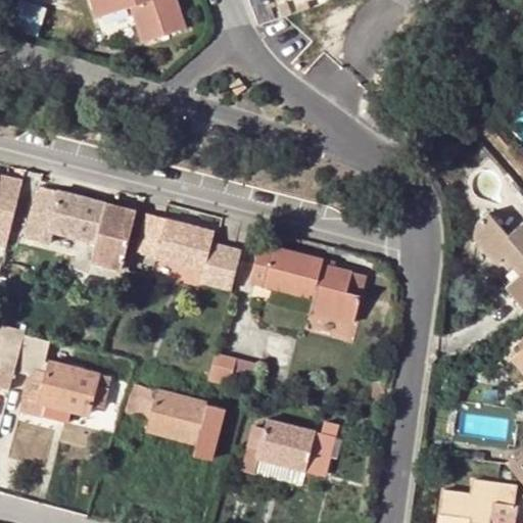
[(186,27),(176,0),(91,0),(97,17),(132,6),(143,40),(186,27)]
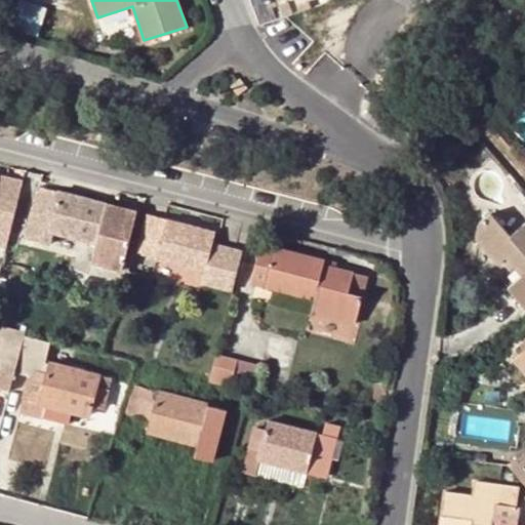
[(47,9),(19,1),(10,33),(33,40),(38,42),(47,9)]
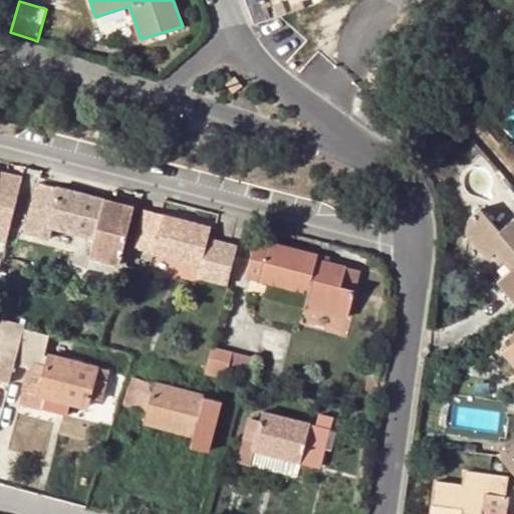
[(226,83),(232,91),(243,83),(236,75),(226,83)]
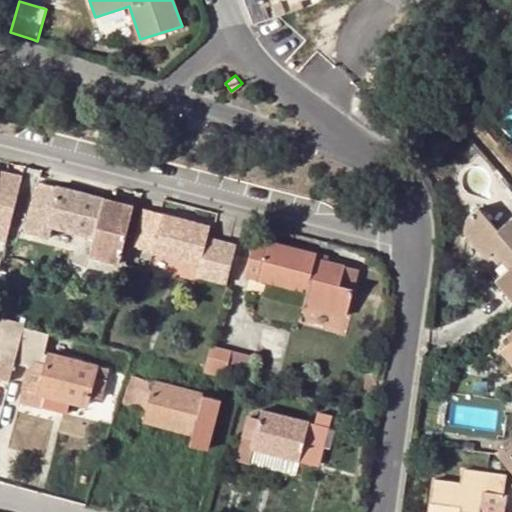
[(0,226),(8,229),(23,178),(0,172),(0,226)]
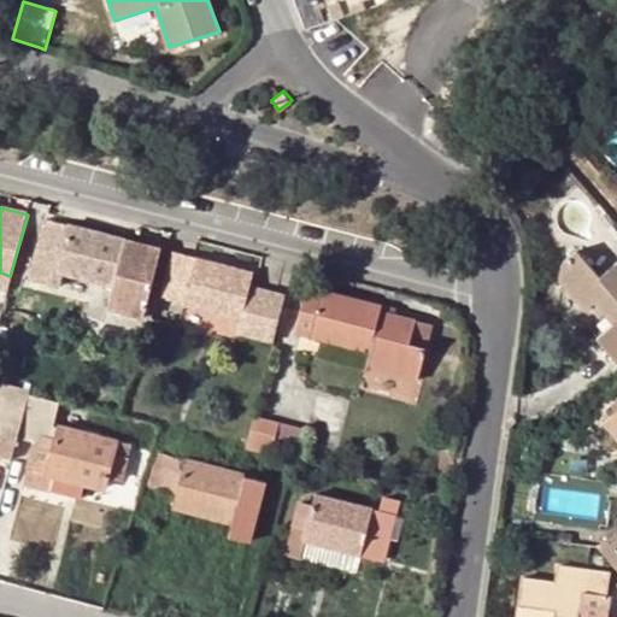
[(111,311),(150,321),(156,297),(166,251),(48,221),(35,266),(117,287),(111,311)]
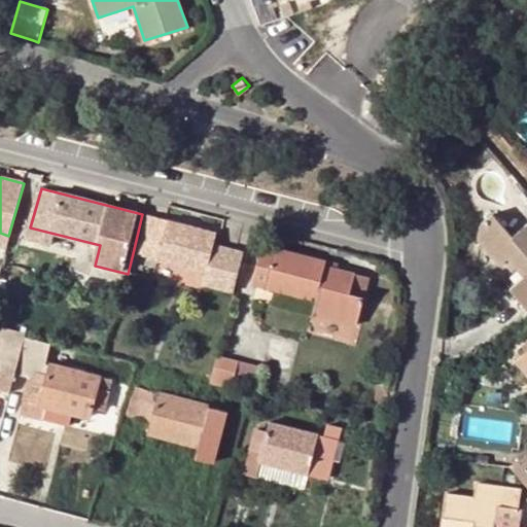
[(512,288),(526,306),(526,225),(513,238),(492,213),(480,223),(480,241),(501,266),(510,258),(525,277),(512,288)]
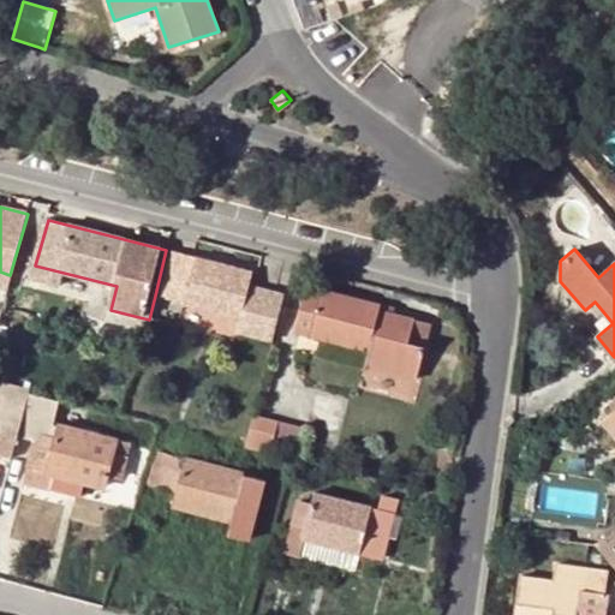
[(266,339),(276,294),(251,287),(254,274),(252,273),(174,251),(162,297),(240,317),(243,318),(238,333),(266,339)]
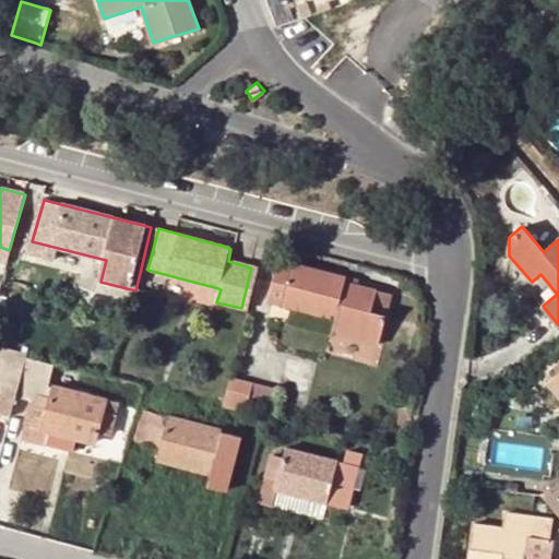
[(388,314),(373,310),(378,292),(346,283),(347,277),(280,260),(270,302),(336,319),(333,332),(380,345),(388,314)]
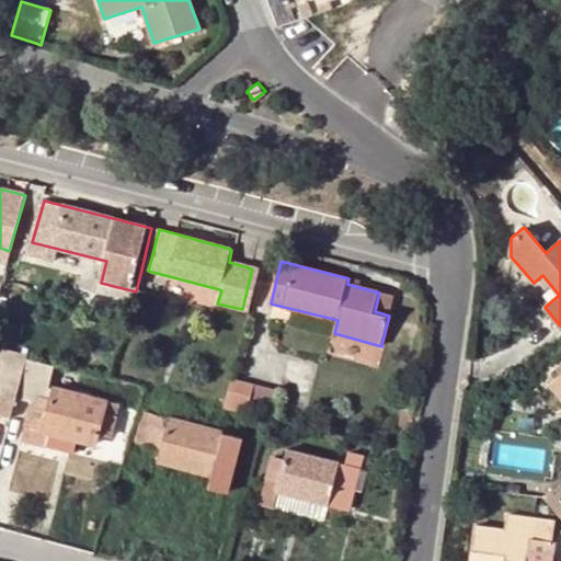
[(242,309),(249,311),(260,271),(252,268),(242,309)]
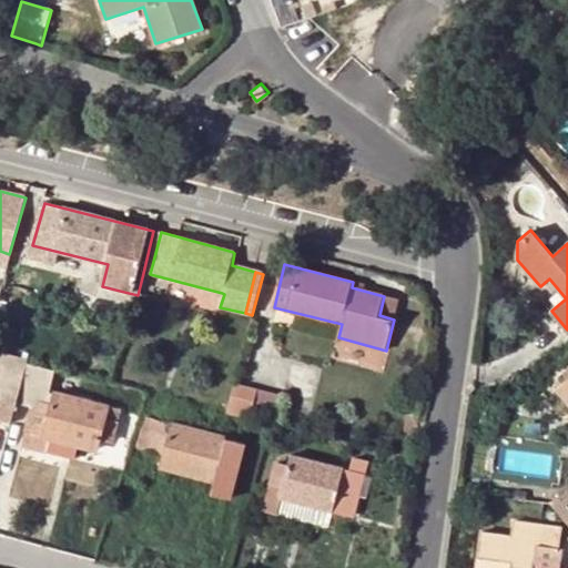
[(379,315),(394,320),(399,300),(384,296),(379,315)]
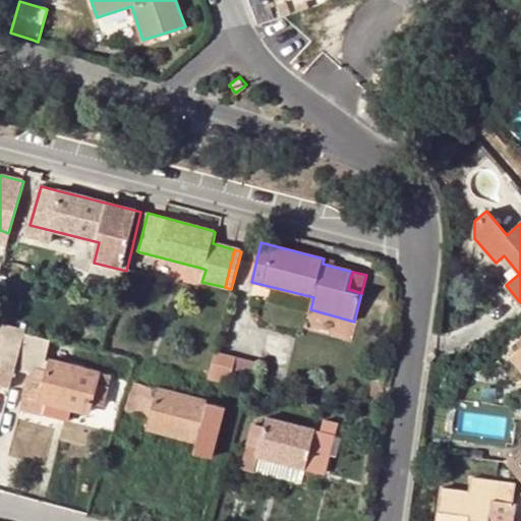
[(354,322),(310,309),(306,324),(350,335),(354,322)]
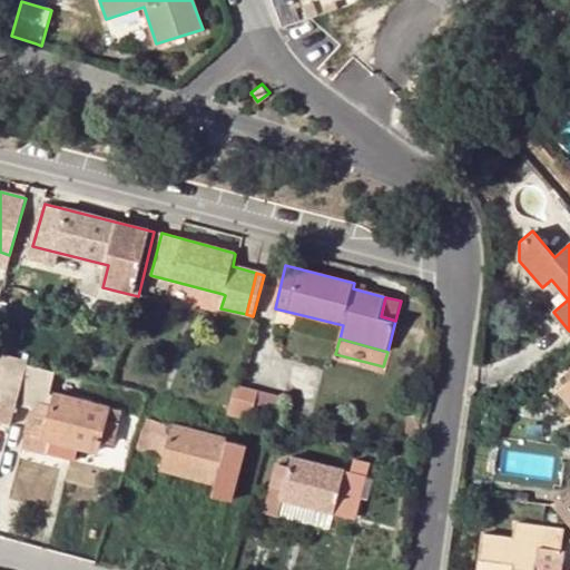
[(26,375),(22,387),(18,404),(32,409),(22,448),(47,454),(51,439),(96,451),(100,438),(114,442),(121,412),(46,392),(49,382),(26,375)]
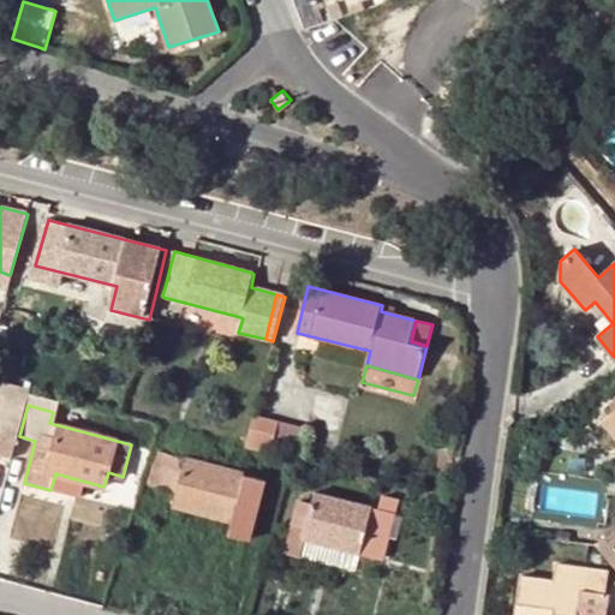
[(0,454),(13,458),(19,436),(24,418),(0,410),(0,454)]
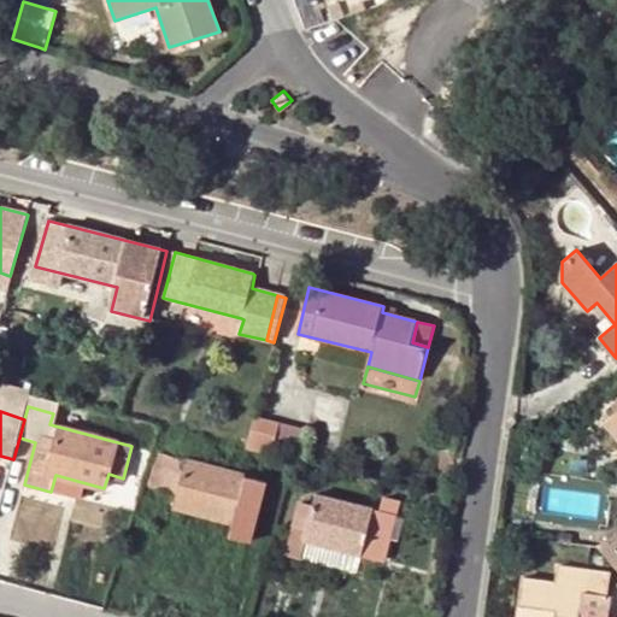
[(280,424),(254,416),(246,447),(272,454),(274,450),(280,424)]
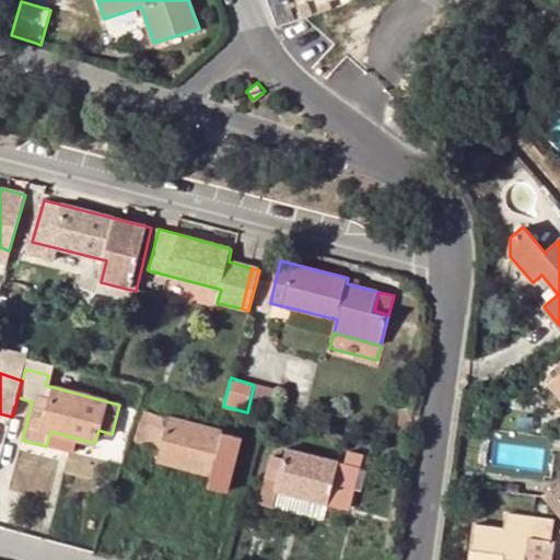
[(548,384),(559,397),(559,381),(557,377),(548,384)]
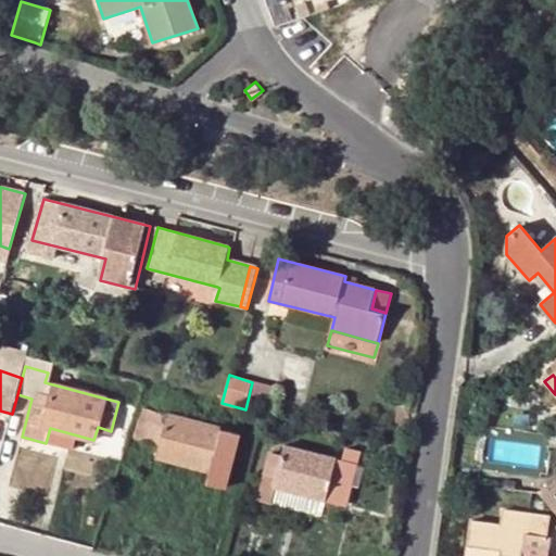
[(277,390),(252,382),(247,405),(273,412),(277,390)]
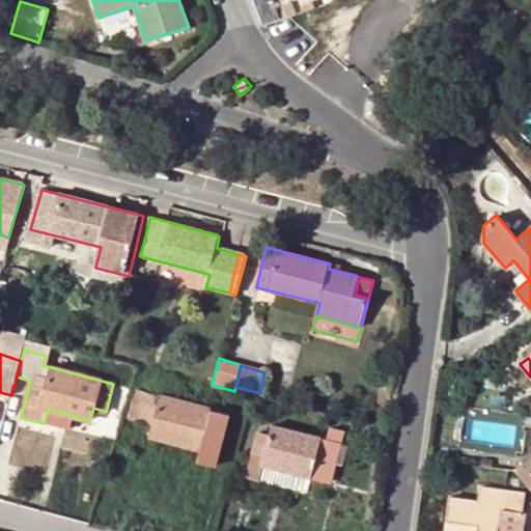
[(122,416),(130,390),(113,384),(106,412),(122,416)]
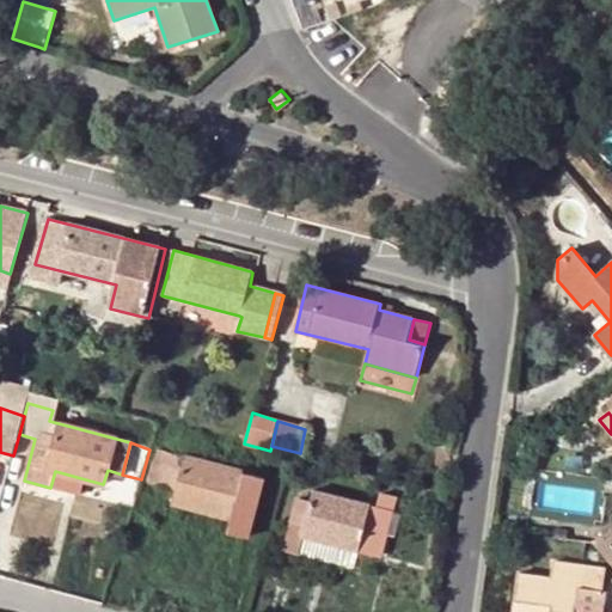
[(230,516),(226,530),(248,536),(263,476),(159,450),(150,481),(179,489),(176,502),(230,516)]
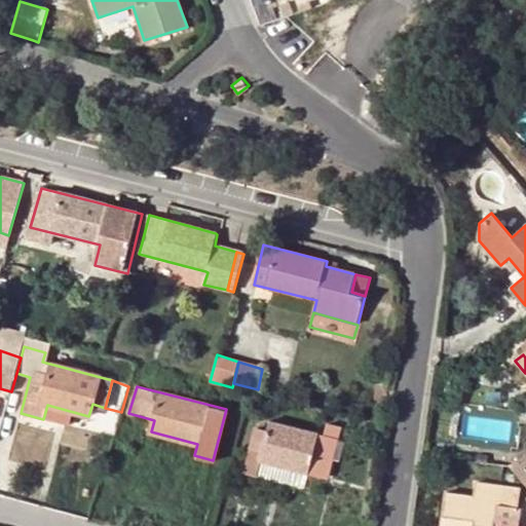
[(88,416),(85,429),(99,433),(105,408),(92,404),(88,416)]
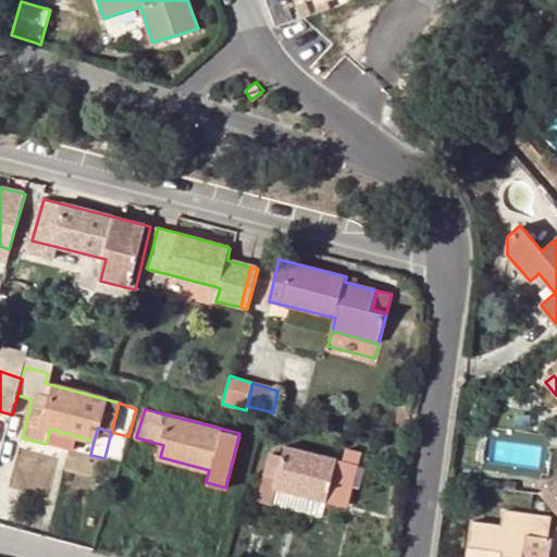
[(50,429),(46,444),(90,455),(94,441),(50,429)]
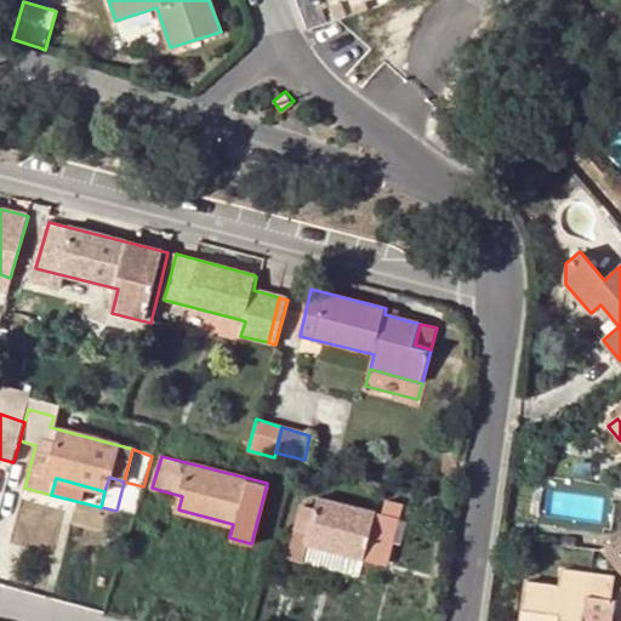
[(302,507),(288,557),(301,560),(306,543),(342,552),(388,563),(403,508),(388,502),(386,514),(318,497),(314,511),(302,507)]
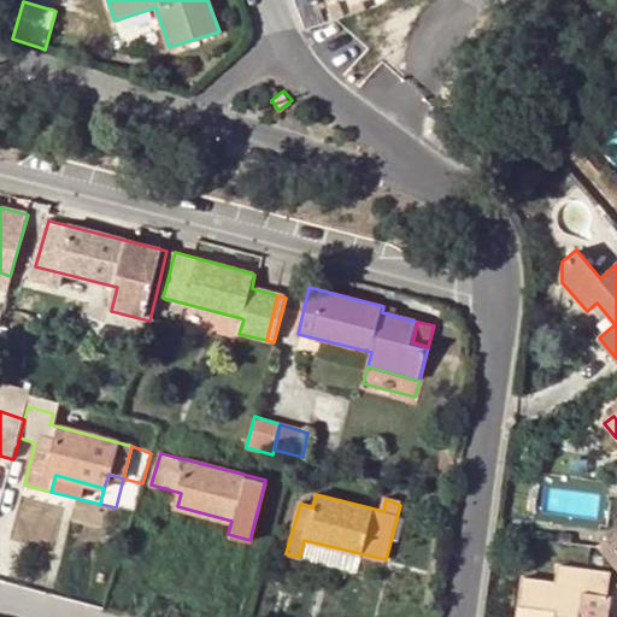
[(616,529),(599,545),(616,547),(616,529)]
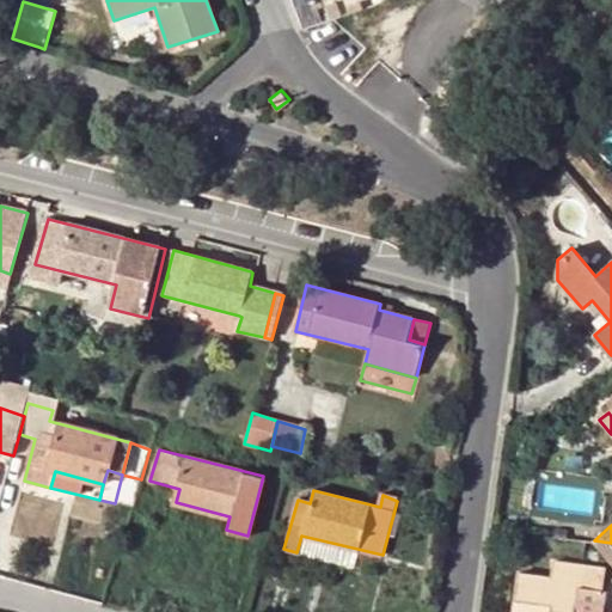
[(301,536),(297,552),(332,561),(337,544),(301,536)]
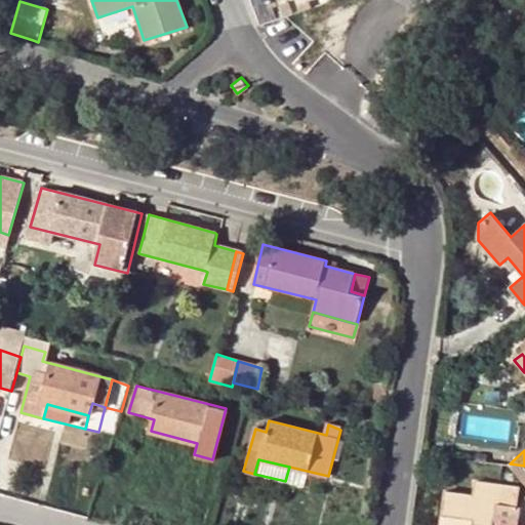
[(524,484),(524,466),(510,463),(507,463),(524,484)]
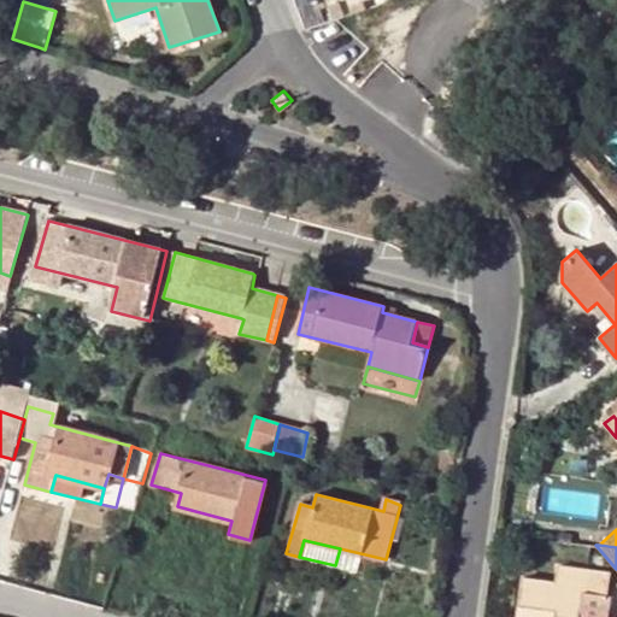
[(518,616),(582,616),(586,593),(607,597),(611,574),(558,565),(557,581),(524,577),(518,616)]
